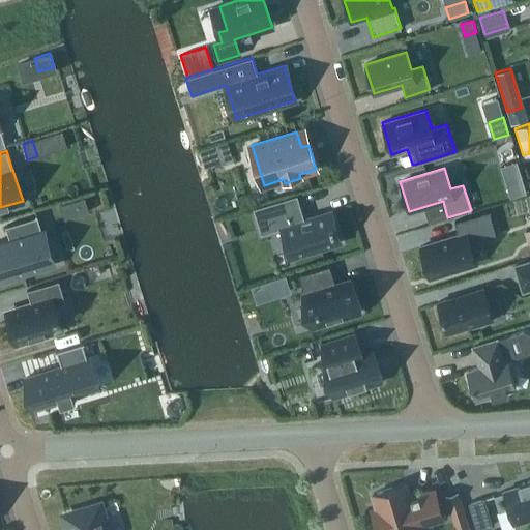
[(521,176),(505,180),(509,198),(526,193),(521,176)]
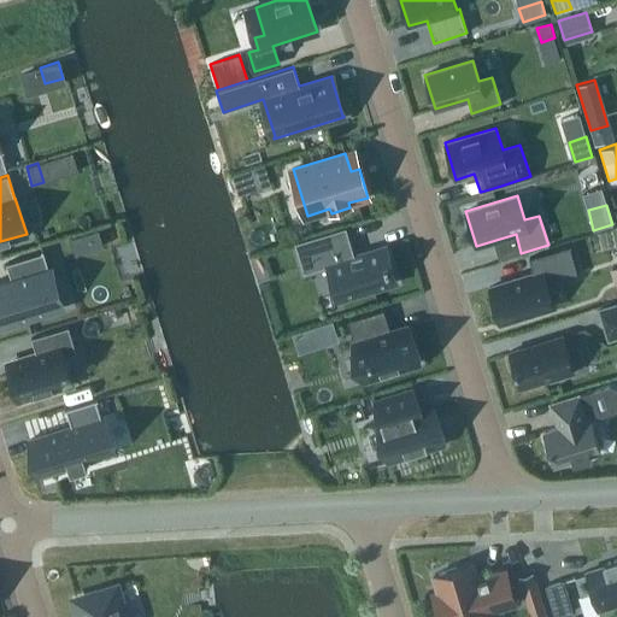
[(345,227),(294,242),(304,272),(329,264),(340,300),(394,283),(383,246),(354,254),(345,227)]
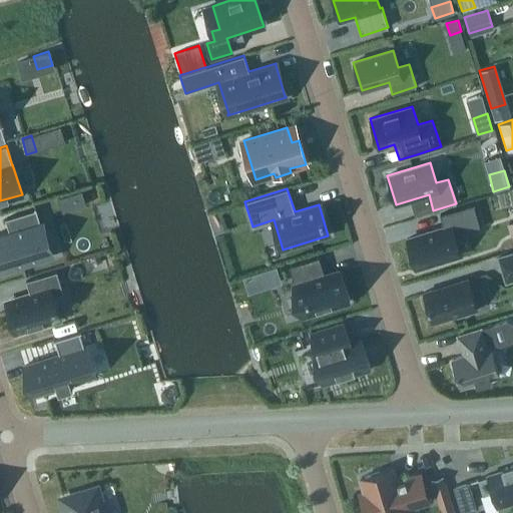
[(58,198),(62,211),(85,204),(81,191),(58,198)]
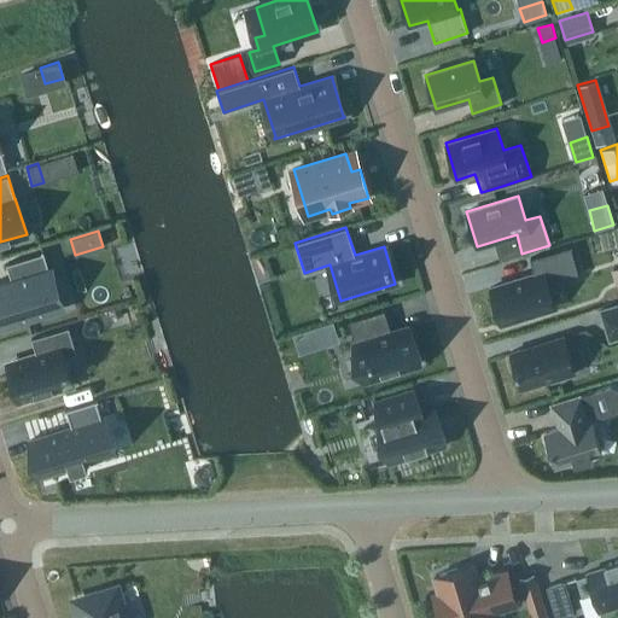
[(554,305),(548,286),(578,277),(570,248),(571,248),(571,245),(530,258),(530,260),(532,258),(537,273),(489,287),(500,322),(554,305)]
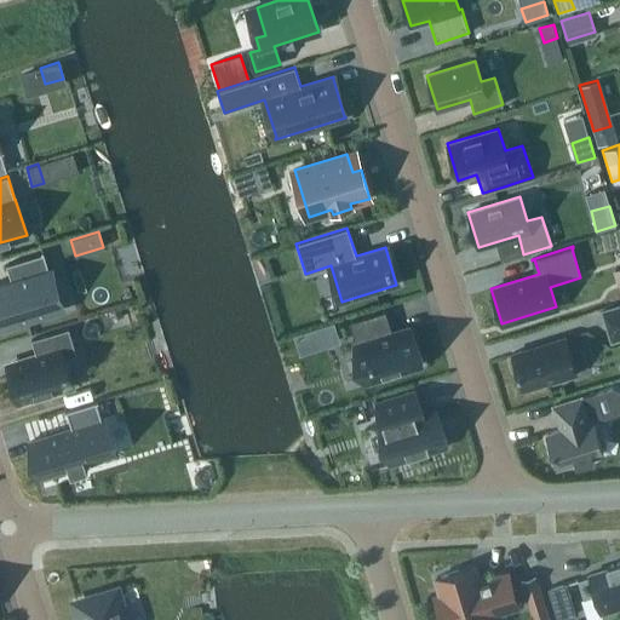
[(55,286),(44,251),(42,251),(42,253),(6,264),(10,279),(0,281),(0,328),(58,311),(51,287),(55,286)]
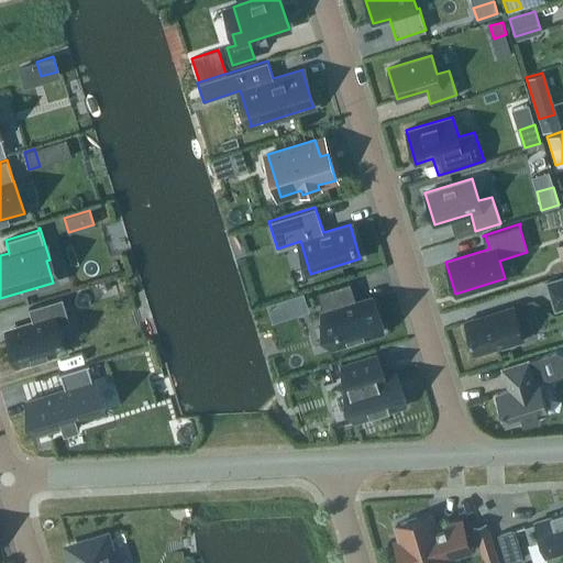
[(562,277),(548,283),(555,310),(562,307),(562,277)]
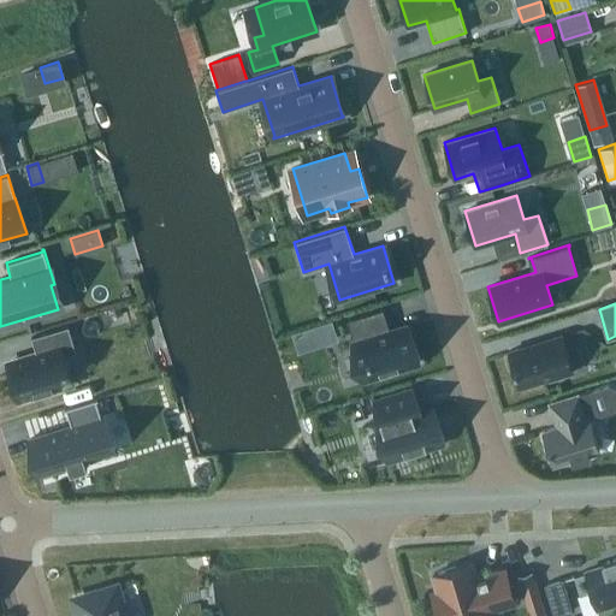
[(347,320),(354,343),(353,343),(362,378),(418,361),(407,326),(390,332),(383,309),(347,320)]
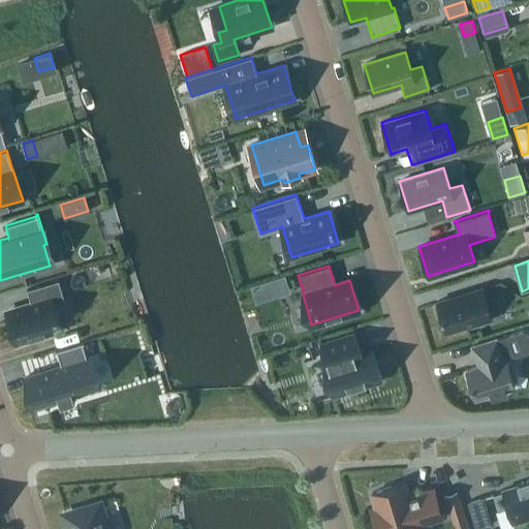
[(274,280),(279,296),(291,292),(286,276),(274,280)]
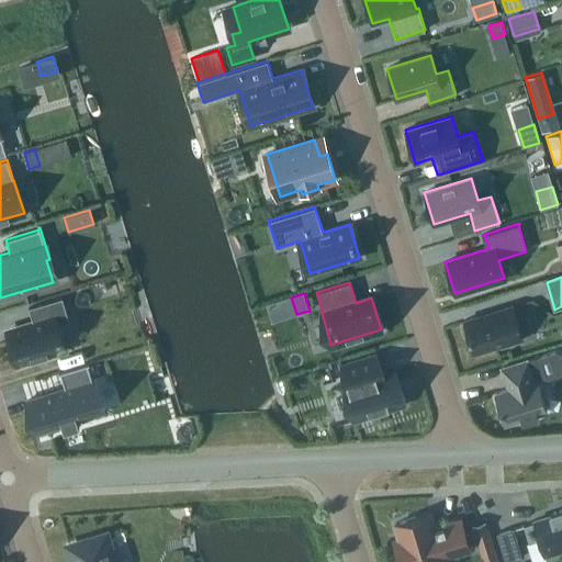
[(29,307),(33,323),(6,330),(15,364),(66,349),(58,325),(69,322),(62,298),(29,307)]
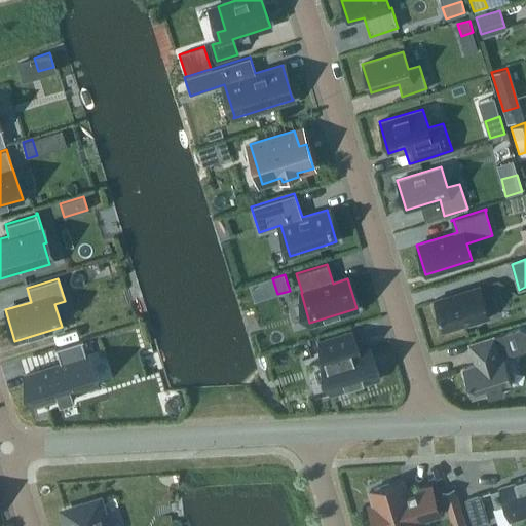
[(434,300),(443,330),(468,322),(468,324),(489,317),(479,286),(434,300)]
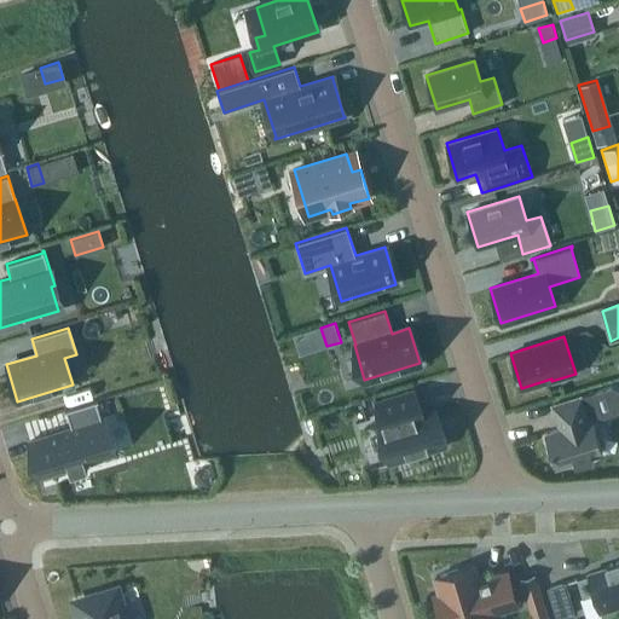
[(551,405),(559,428),(544,433),(555,467),(573,461),(574,463),(591,458),(591,456),(601,452),(591,421),(602,417),(618,412),(618,411),(618,391),(611,387),(595,392),(551,405)]
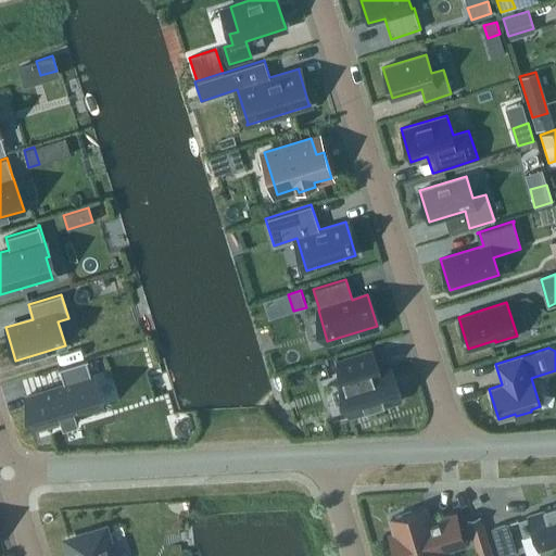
[(378,371),(371,350),(337,361),(343,381),(340,382),(350,416),(400,401),(390,367),(378,371)]
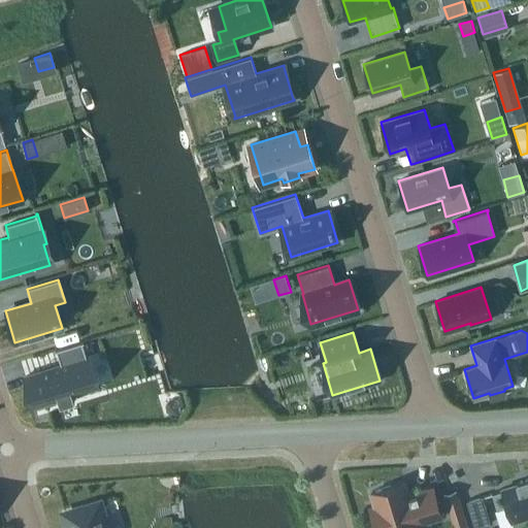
[(59,405),(60,405),(60,403),(71,399),(72,400),(73,401),(73,400),(71,395),(96,387),(88,358),(86,358),(81,343),(83,343),(83,342),(54,351),(54,352),(56,352),(60,366),(25,377),(33,406),(58,399),(59,405)]
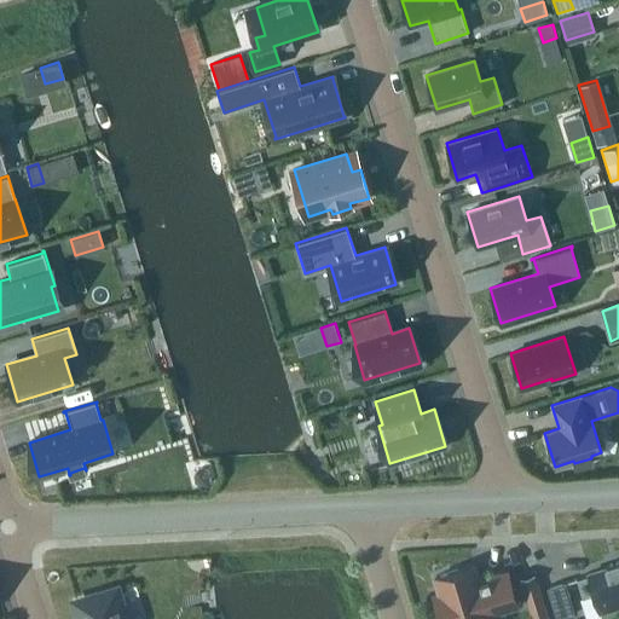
[(600,611),(618,605),(618,561),(606,565),(607,568),(589,573),(589,574),(577,578),(583,597),(595,594),(600,611)]
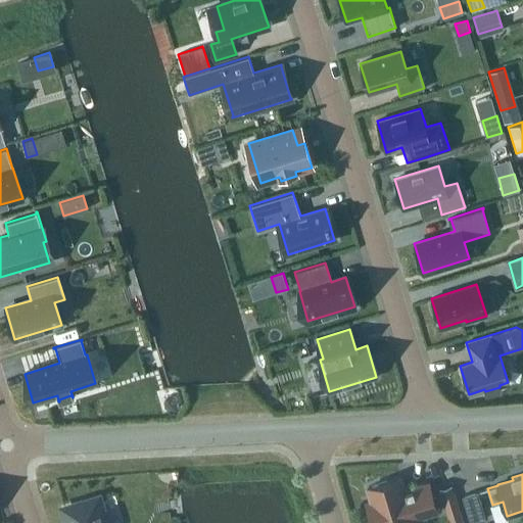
[(367,487),(371,500),(366,502),(371,522),(414,522),(414,520),(438,512),(429,482),(405,489),(400,477),(367,487)]
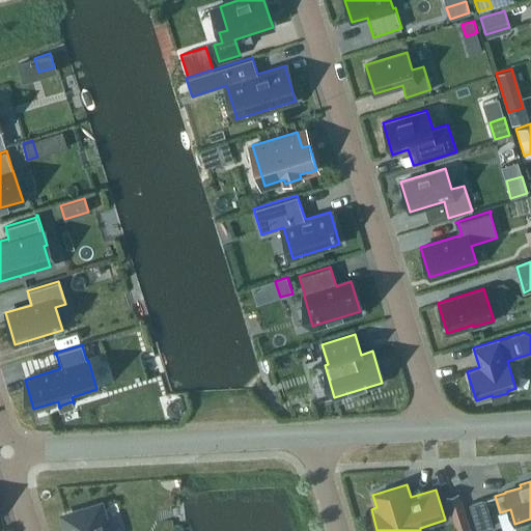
[(469,530),(458,491),(444,495),(453,530),(469,530)]
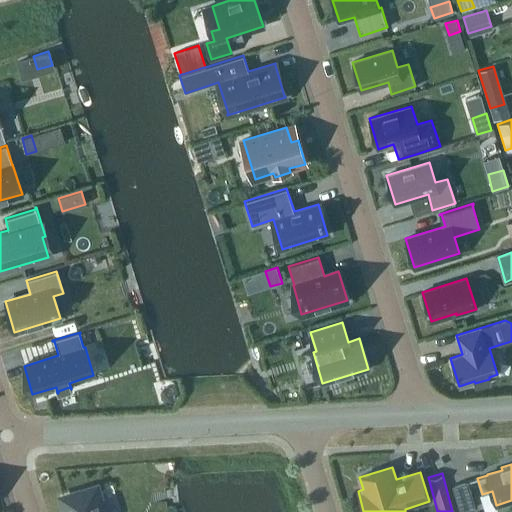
[(461,511),(475,508),(467,481),(452,485),(459,511),(461,511)]
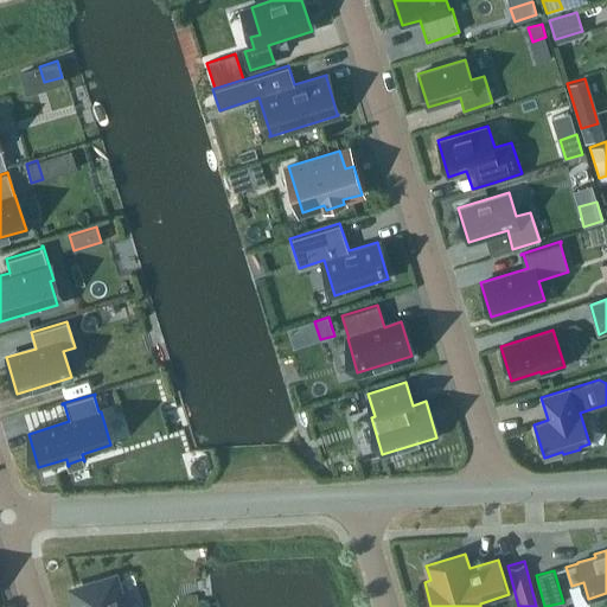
[(121,606),(113,579),(75,590),(80,606),(121,606)]
